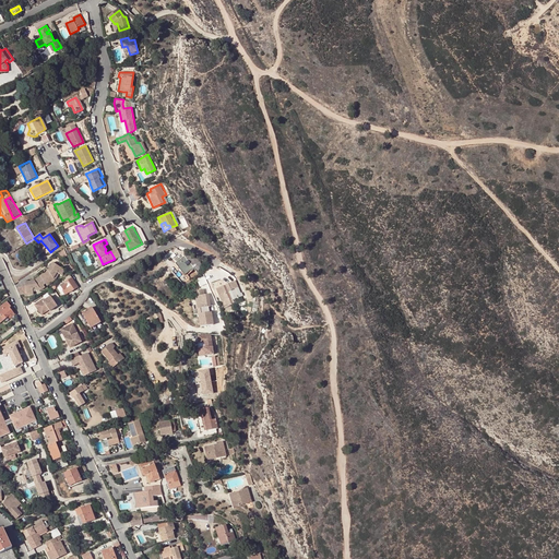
[(40,240),(38,242),(44,250),(47,248),(40,240)]
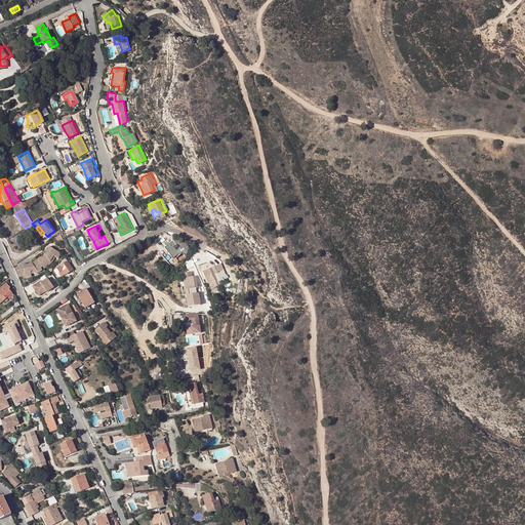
[(104,236),(108,243),(114,240),(110,233),(104,236)]
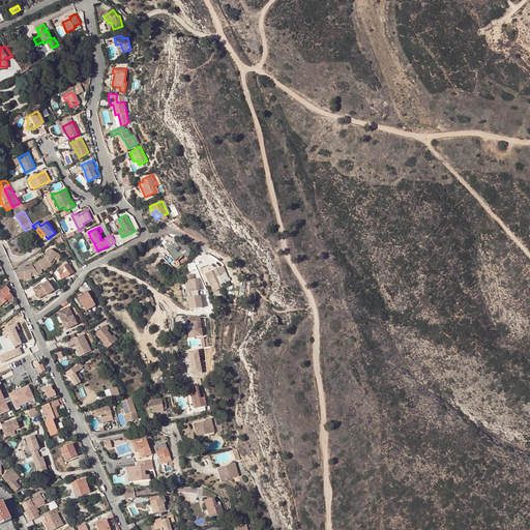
[(166,249),(169,254),(171,252),(176,259),(183,254),(183,253),(180,248),(183,245),(178,239),(166,249)]
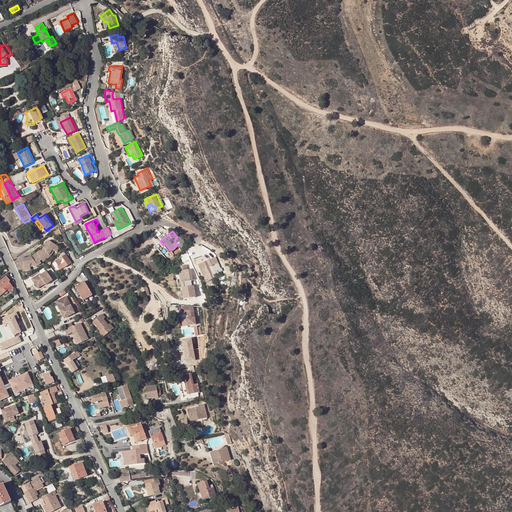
[(174,240),(177,244),(183,240),(179,236),(177,237),(174,240)]
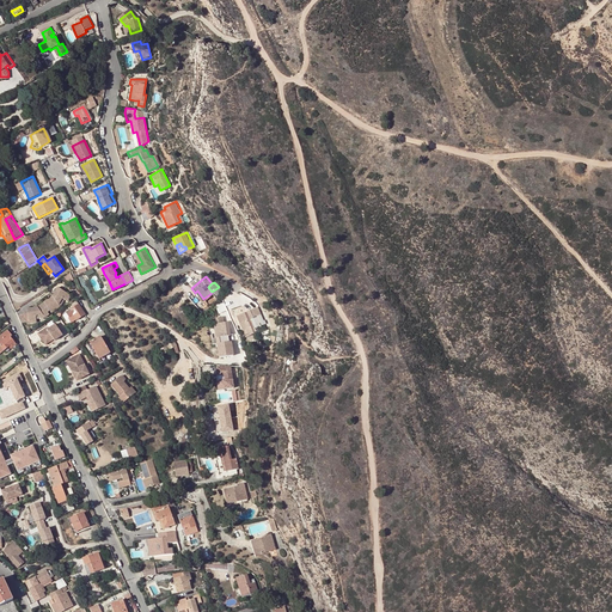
[(53,312),(61,306),(60,304),(63,297),(66,299),(67,299),(71,293),(59,286),(53,297),(46,301),(51,310),(53,312)]
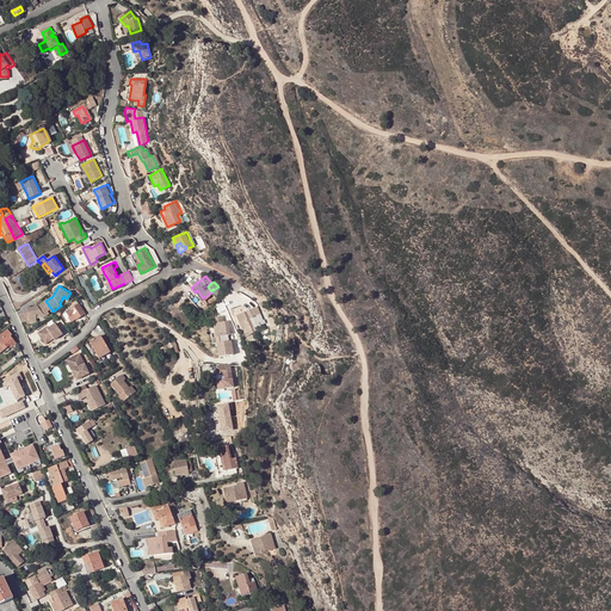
[(215,296),(222,290),(218,287),(211,291),(211,292),(215,296)]
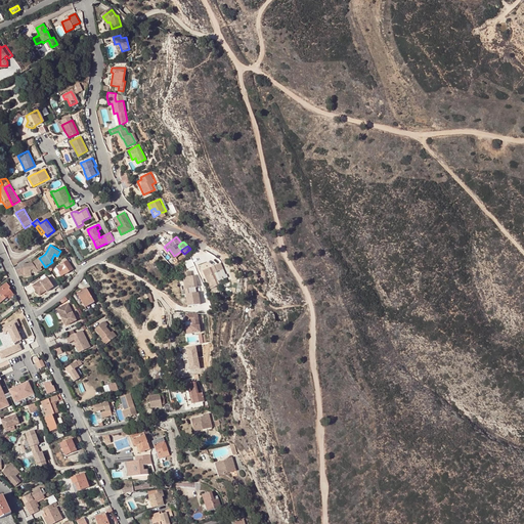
[(59,272),(62,276),(75,268),(67,257),(59,262),(60,264),(57,266),(60,271),(59,272)]
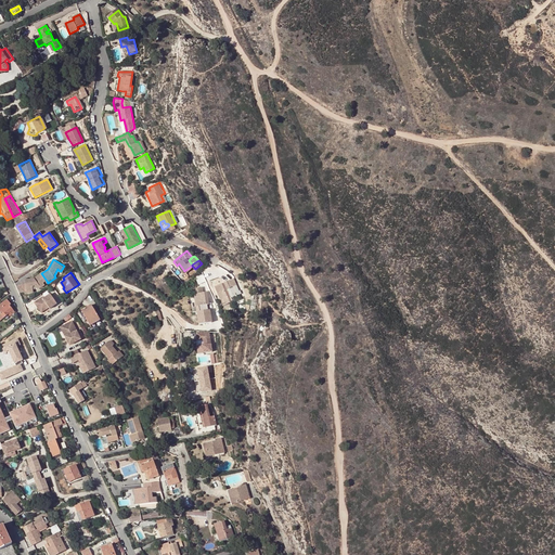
[(47,281),(41,273),(35,278),(26,280),(27,283),(28,291),(28,293),(35,292),(35,288),(34,286),(40,285),(42,287),(46,284),(44,282),(47,281)]
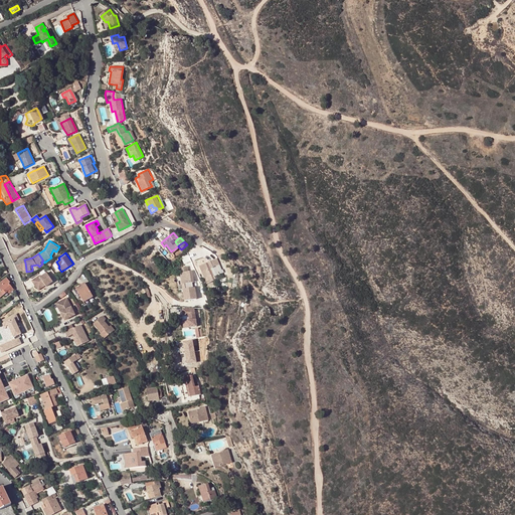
[(213,268),(210,261),(203,264),(203,265),(211,282),(216,279),(215,277),(217,276),(213,268)]
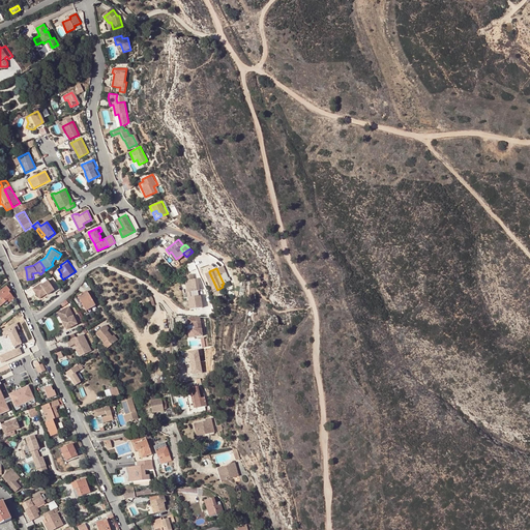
[(213,291),(217,290),(209,272),(205,274),(213,291)]
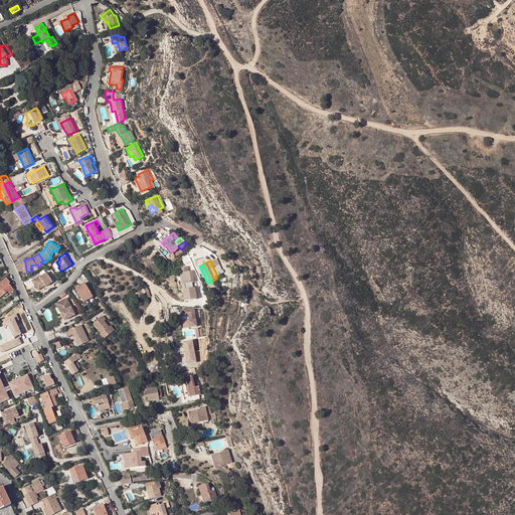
[(184,290),(185,302),(197,300),(195,289),(193,289),(192,282),(194,282),(193,272),(189,273),(189,268),(181,269),(183,285),(185,285),(186,290),(184,290)]
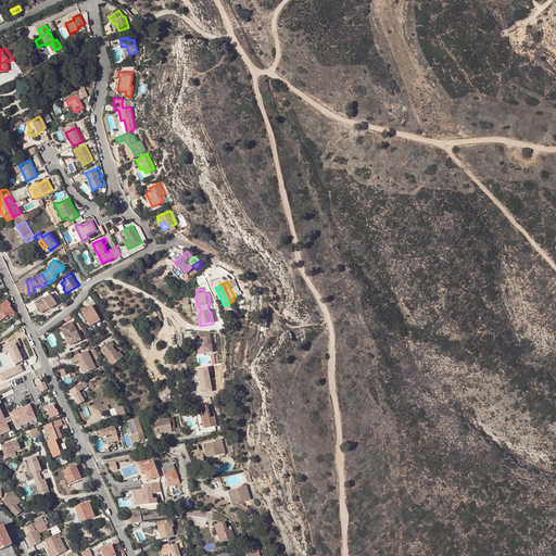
[(35,303),(41,312),(49,306),(50,308),(50,310),(58,304),(51,294),(45,299),(43,300),(42,298),(35,303)]
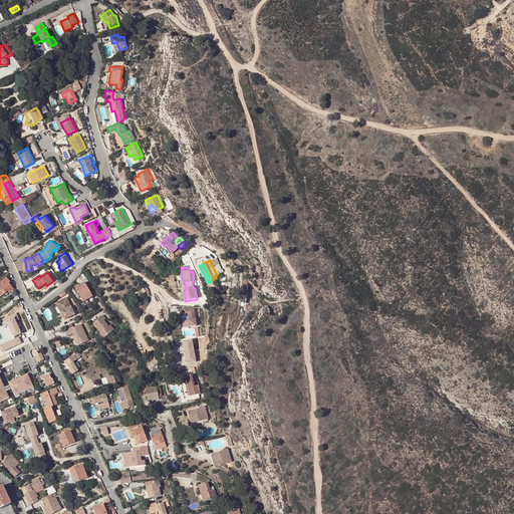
[(0,297),(8,291),(13,287),(9,282),(10,281),(6,277),(0,282),(0,297)]
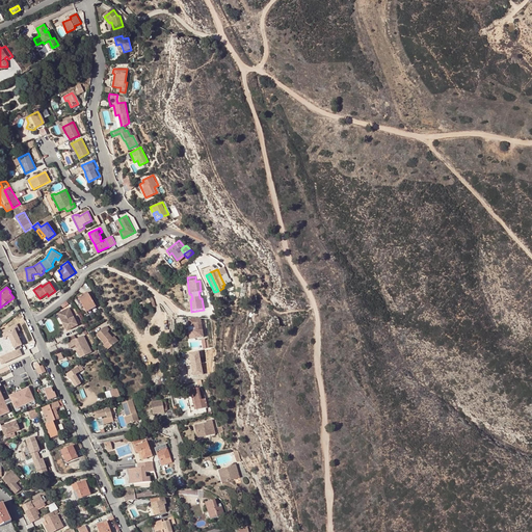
[(87,292),(78,297),(83,307),(86,313),(96,308),(87,292)]
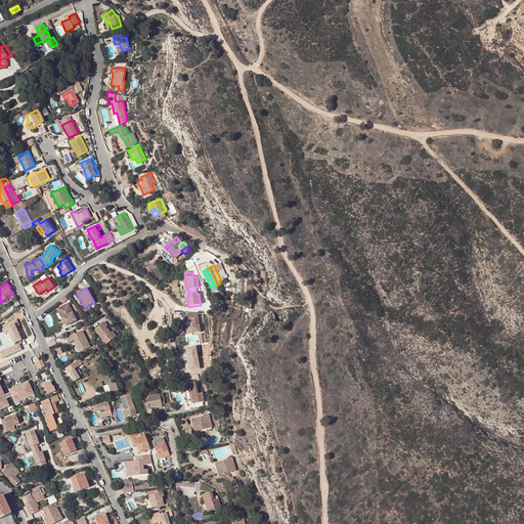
[(149,292),(137,299),(139,304),(145,300),(149,297),(151,302),(154,302),(151,296),(149,292)]
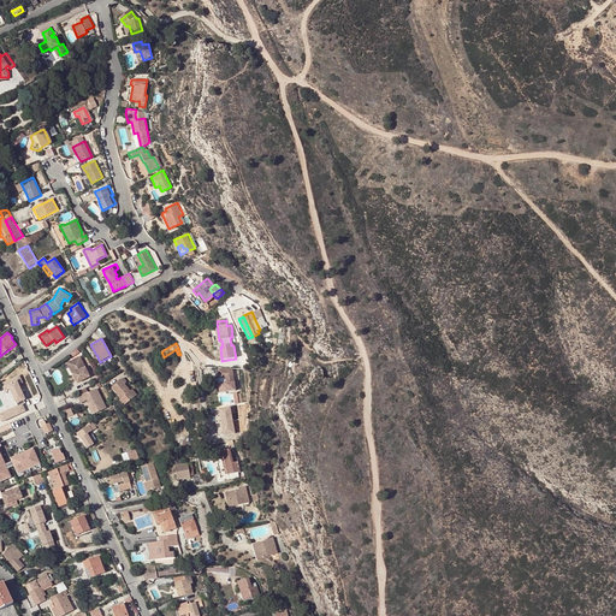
[(80,357),(69,362),(75,373),(72,374),(77,384),(90,377),(80,357)]
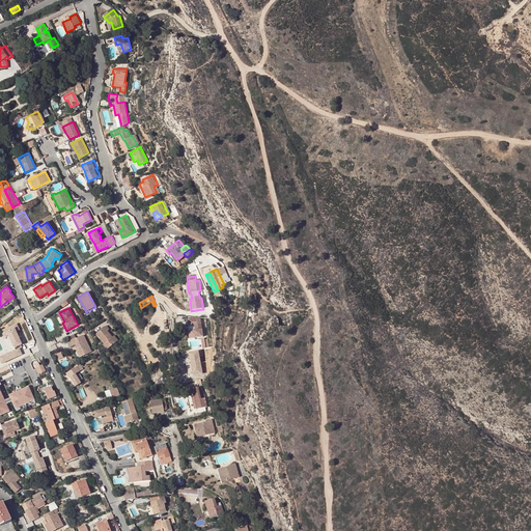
[(194,338),(202,337),(200,320),(189,319),(188,326),(195,327),(195,331),(194,332),(194,338)]
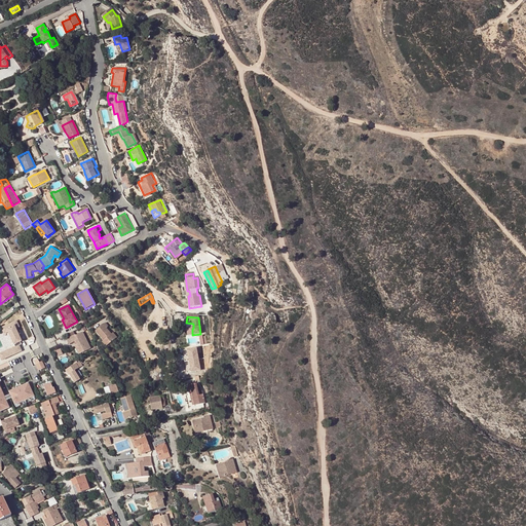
[(1,328),(4,334),(8,332),(15,347),(9,349),(9,350),(7,351),(9,357),(11,354),(11,355),(22,351),(19,345),(17,343),(21,342),(22,341),(15,329),(19,327),(16,321),(1,328)]
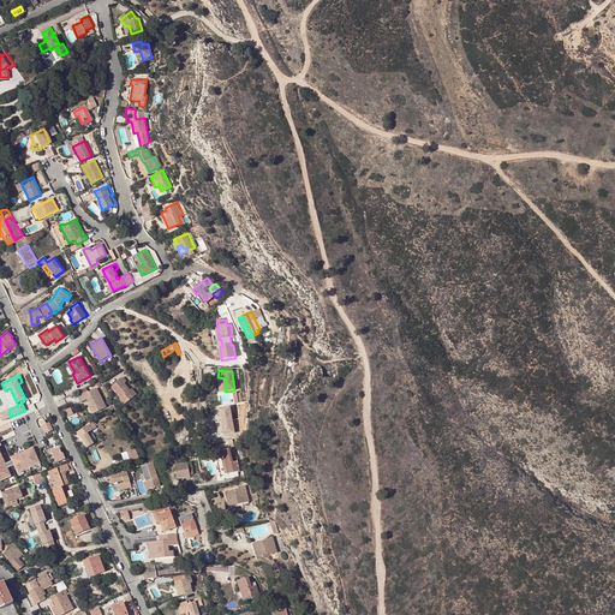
[(123,405),(132,398),(129,392),(130,390),(124,383),(126,382),(123,377),(111,387),(120,398),(119,400),(123,405)]
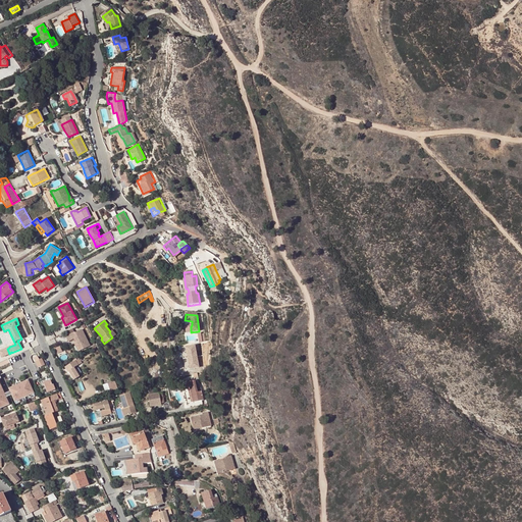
[(74,332),(72,328),(67,331),(69,334),(66,335),(68,341),(74,337),(77,345),(81,350),(90,346),(82,329),(74,332)]
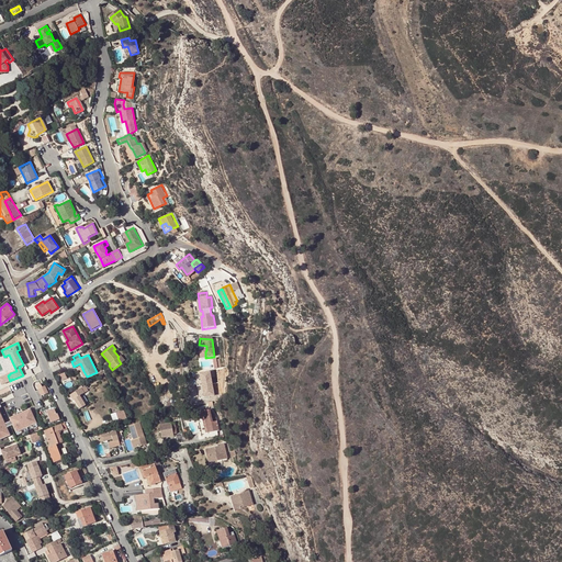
[(201,397),(218,394),(213,370),(195,373),(201,397)]
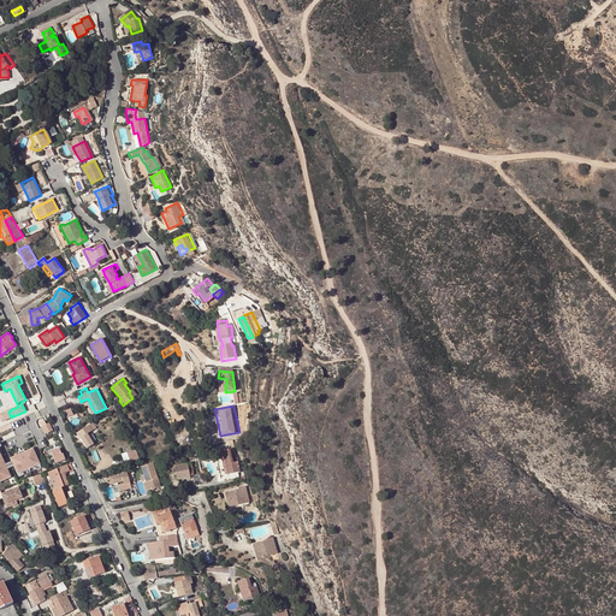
[(7,410),(0,414),(0,419),(1,422),(11,418),(9,412),(7,410)]
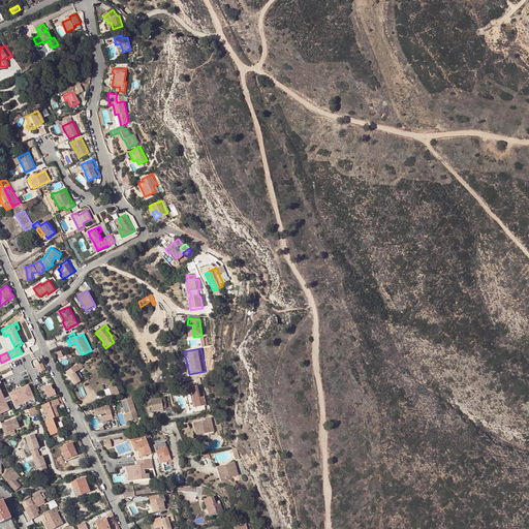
[(38,373),(45,370),(43,363),(36,366),(38,373)]
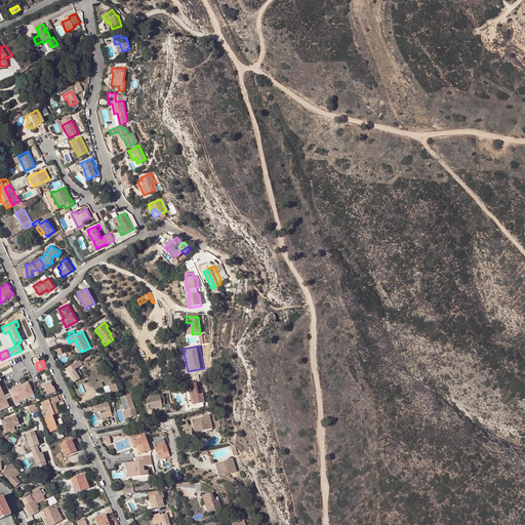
[(78,360),(70,364),(71,366),(65,369),(67,373),(68,373),(73,382),(79,379),(74,370),(81,365),(78,360)]
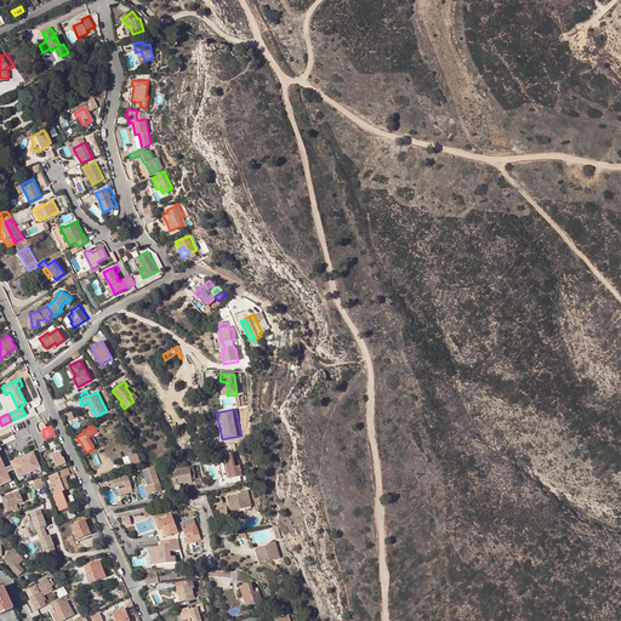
[(28,473),(40,468),(33,453),(24,456),(28,465),(23,467),(20,459),(18,459),(11,462),(17,478),(28,473)]
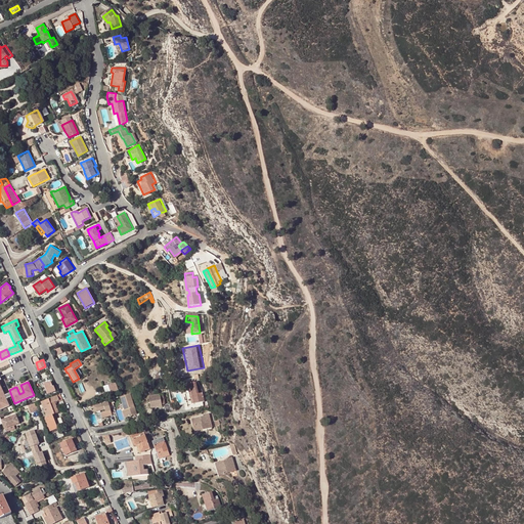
[(47,394),(55,391),(53,386),(52,387),(50,382),(43,385),(47,394)]
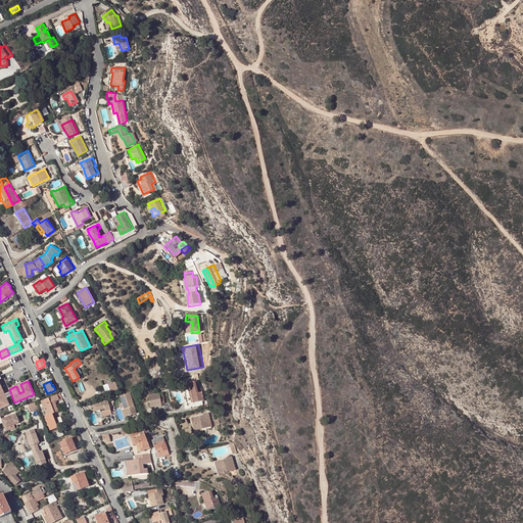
[(197,392),(195,381),(189,382),(191,394),(193,394),(195,402),(203,400),(202,391),(197,392)]
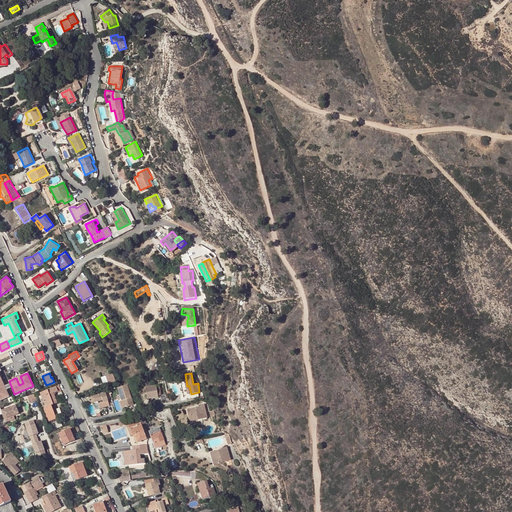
[(15,376),(15,378),(16,378),(19,385),(23,383),(20,376),(20,374),(15,376)]
